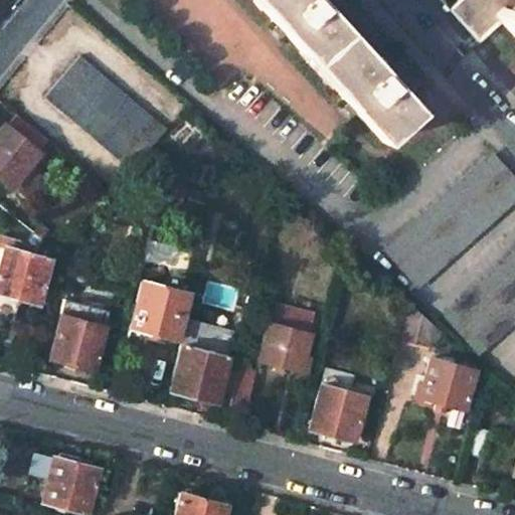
[(253,0),(381,142),(416,111),(384,74),(317,0),(253,0)]
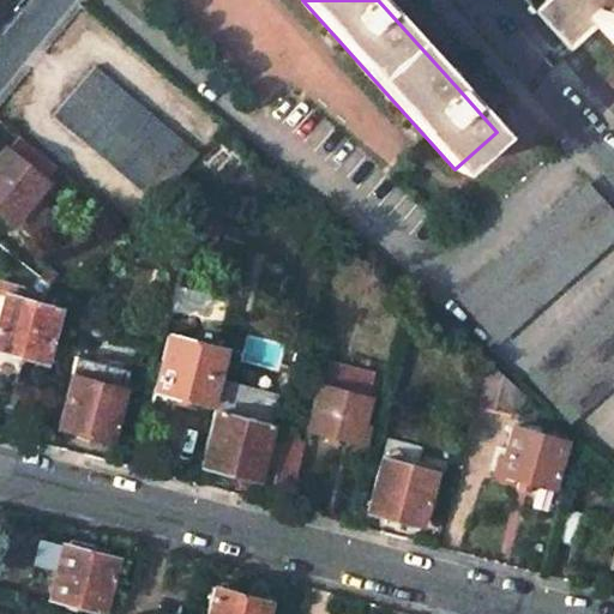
[(613,0),(527,0),(571,50),(595,28),(613,47),(613,0)]
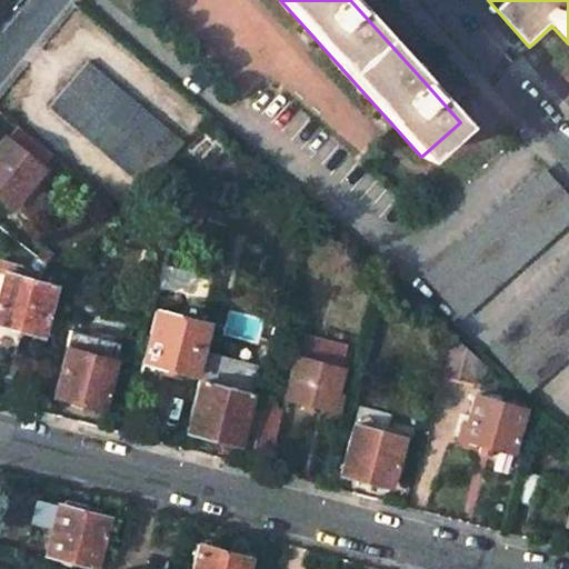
[(180,140),(86,61),(46,107),(141,186),(180,140)]
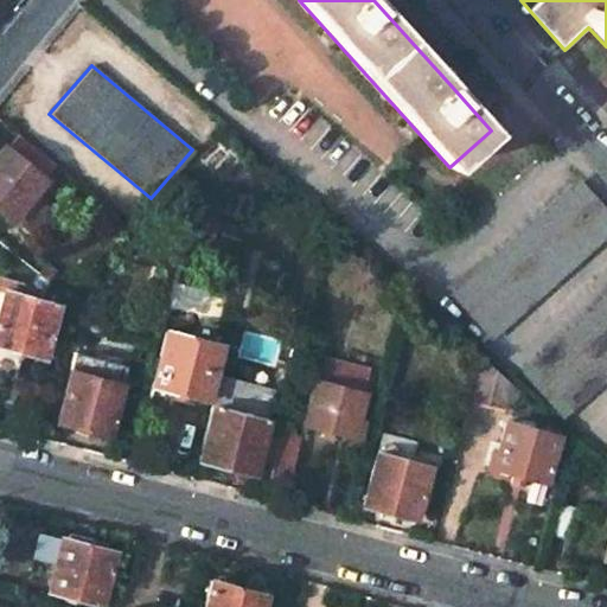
[(48,158),(17,133),(2,148),(33,174),(48,158)]
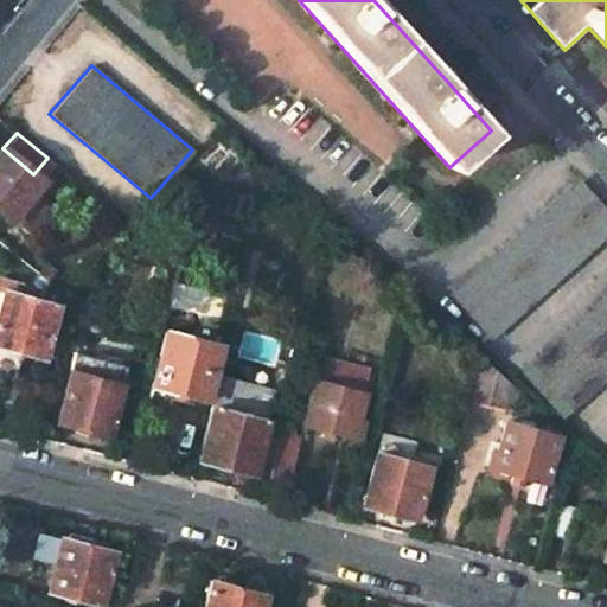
[(2,148),(0,146),(0,215),(6,221),(12,213),(33,189),(40,181),(33,174),(2,148)]
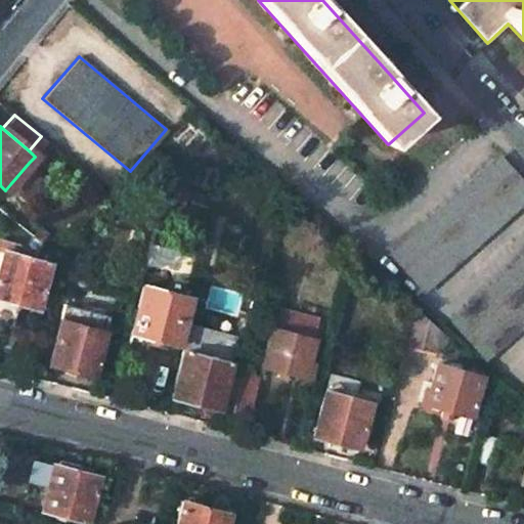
[(523,204),(523,183),(497,156),(387,255),(425,295),(523,204)]
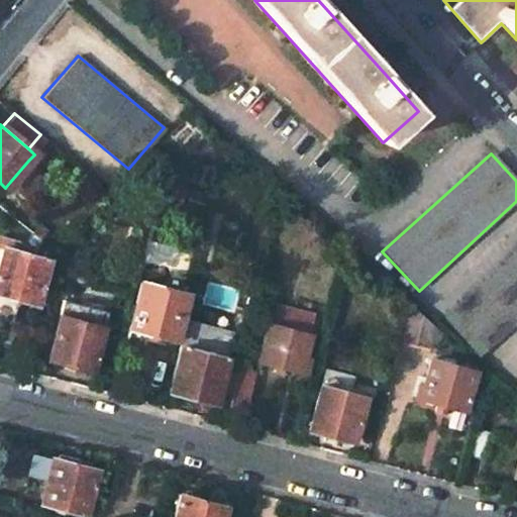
[(28,161),(10,182),(24,194),(42,173),(28,161)]
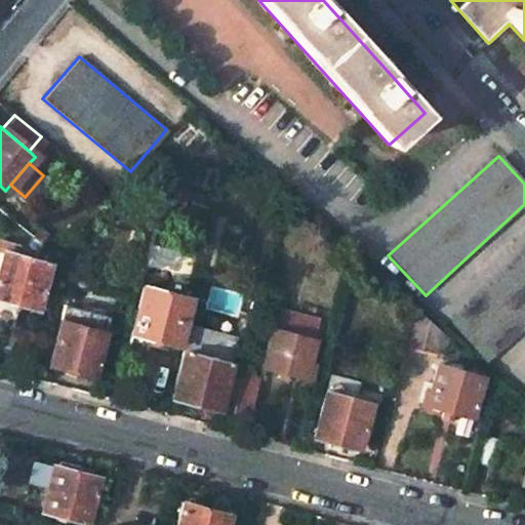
[(46,263),(3,249),(0,258),(0,299),(34,310),(46,263)]
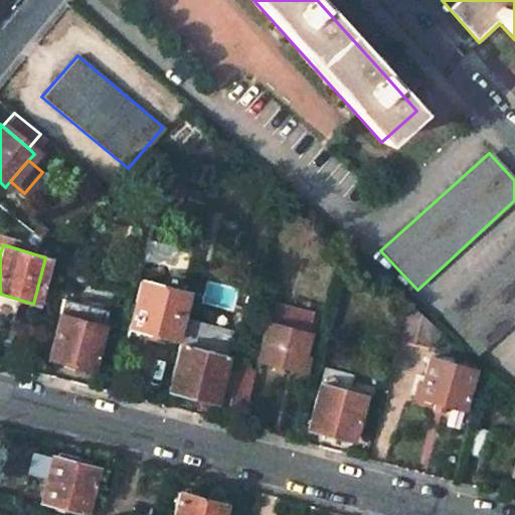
[(514,321),(514,249),(443,317),(479,355),(514,321)]
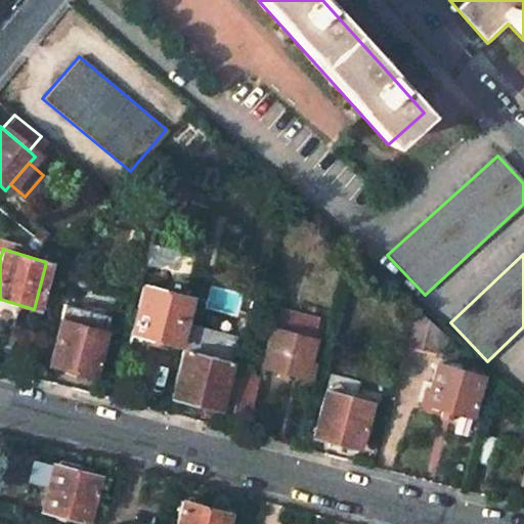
[(191,299),(142,286),(129,333),(178,345),(191,299)]
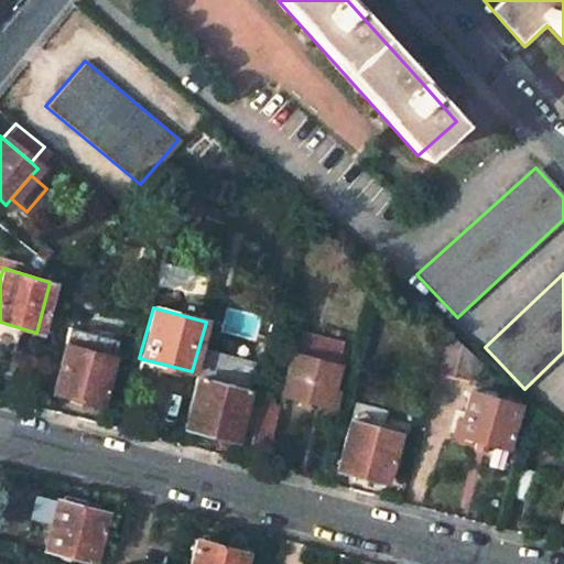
[(69,323),(51,392),(97,404),(116,336),(69,323)]
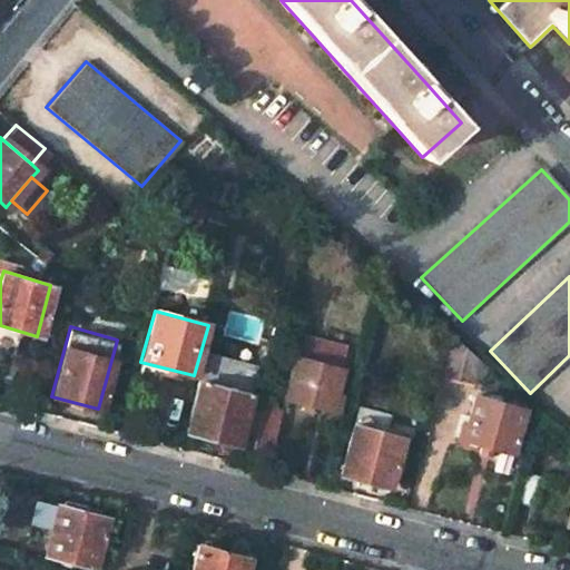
[(441,373),(473,382),(481,355),(454,333),(441,373)]
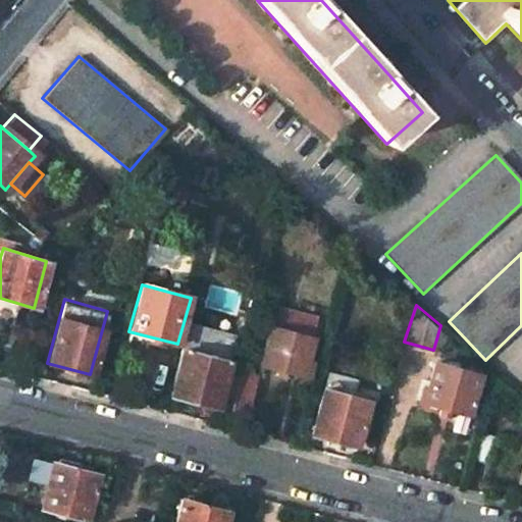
[(318,319),(277,307),(262,365),(303,376),(318,319)]
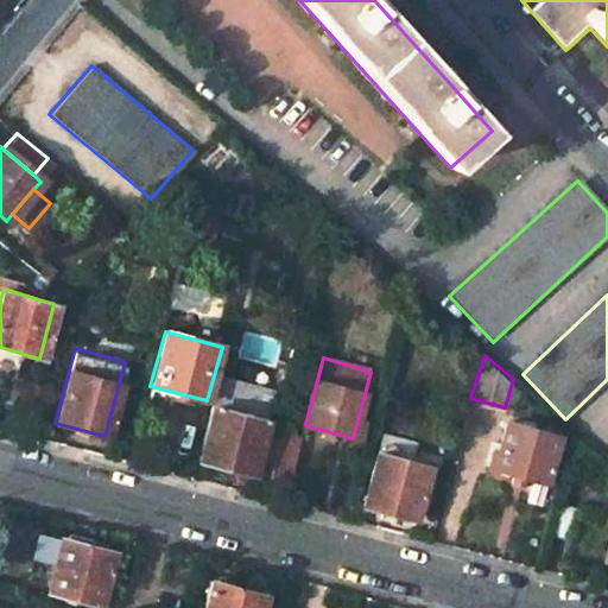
[(279,426),(267,424),(276,392),(220,378),(210,409),(197,457),(196,462),(265,481),(266,475),(279,426)]
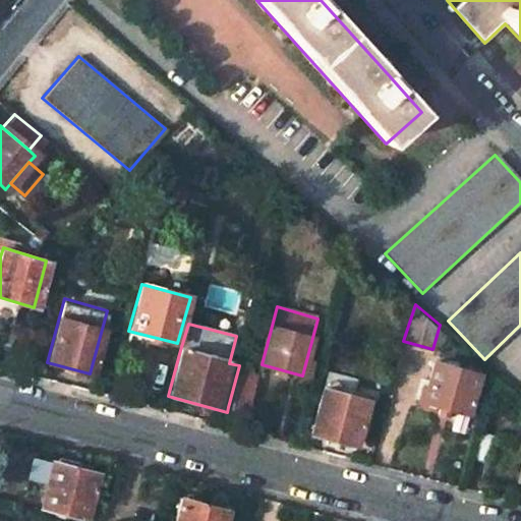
[(440,325),(432,349),(450,334),(440,325)]
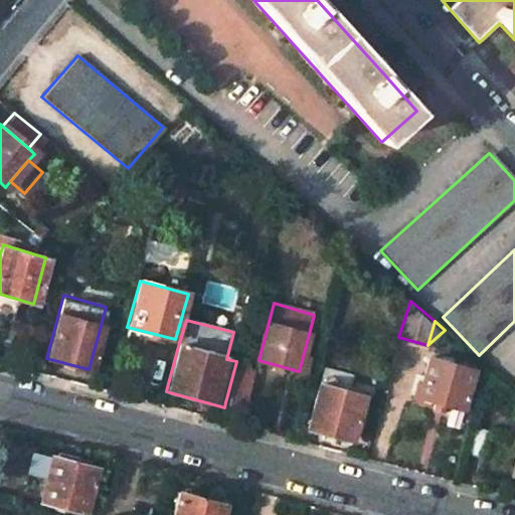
[(474,370),(431,356),(417,396),(463,411),(474,370)]
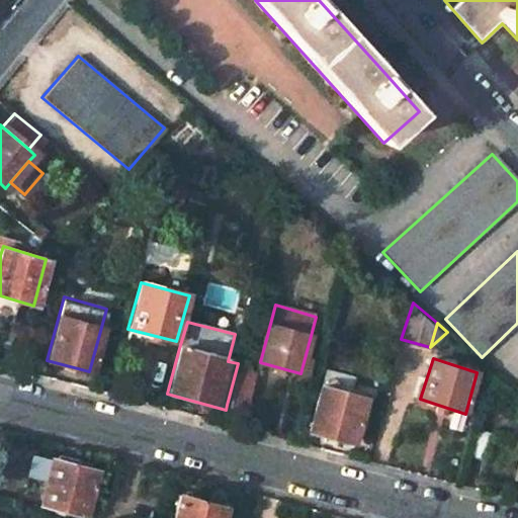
[(227,405),(246,411),(255,376),(248,374),(250,367),(238,363),(227,405)]
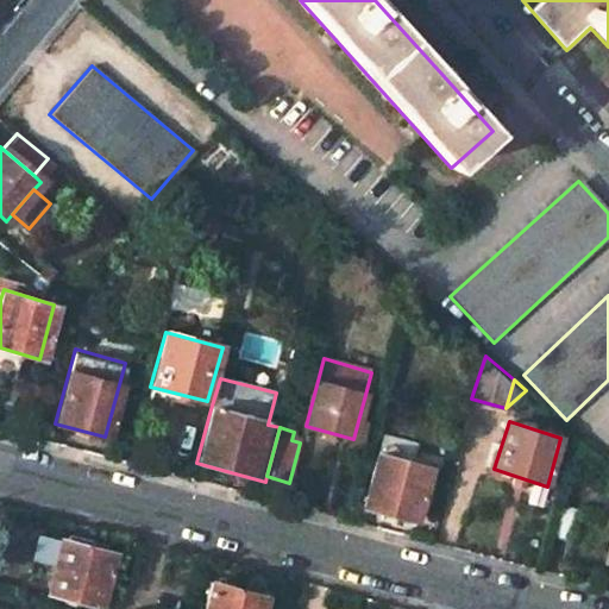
[(427,466),(376,452),(360,506),(413,520),(427,466)]
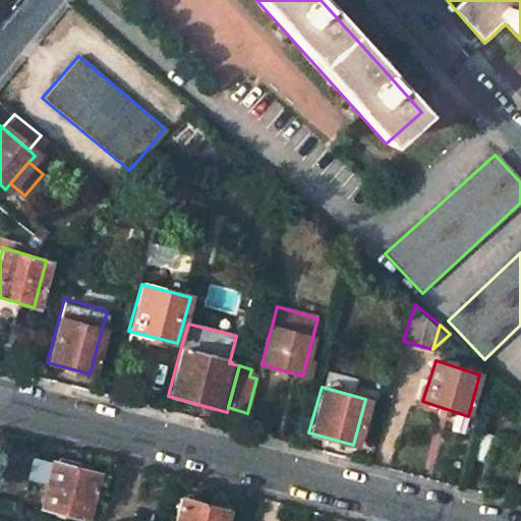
[(494,437),(480,431),(472,460),(485,464),(494,437)]
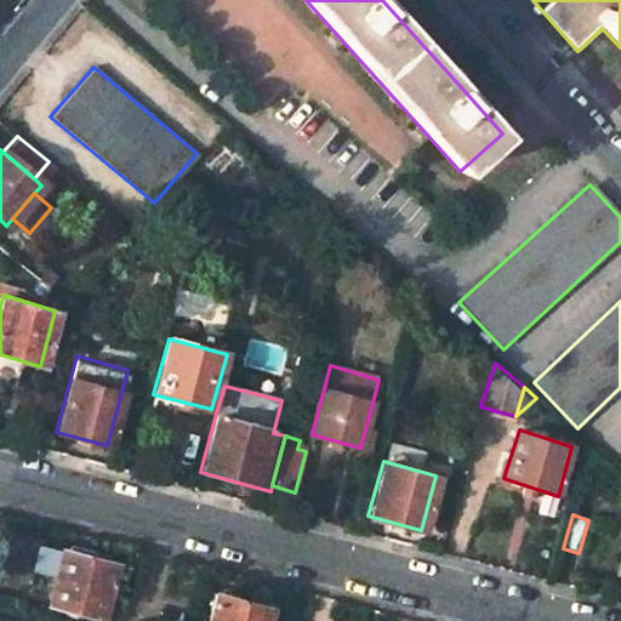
[(110,565),(61,551),(47,605),(97,617),(110,565)]
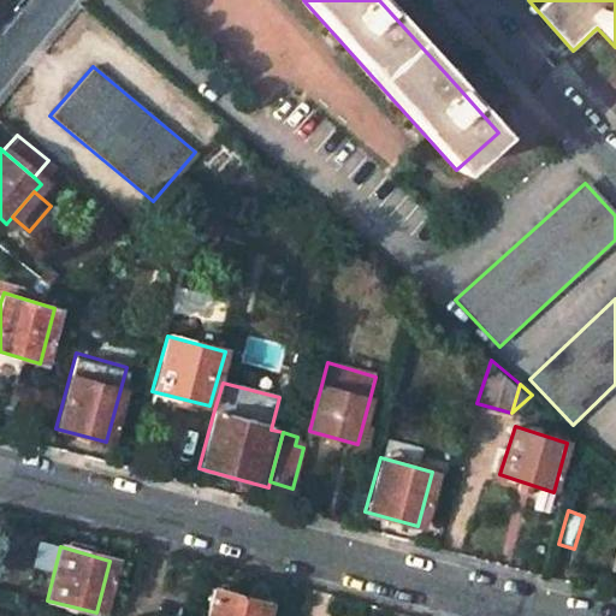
[(262,615),(266,602),(213,587),(205,615),(262,615)]
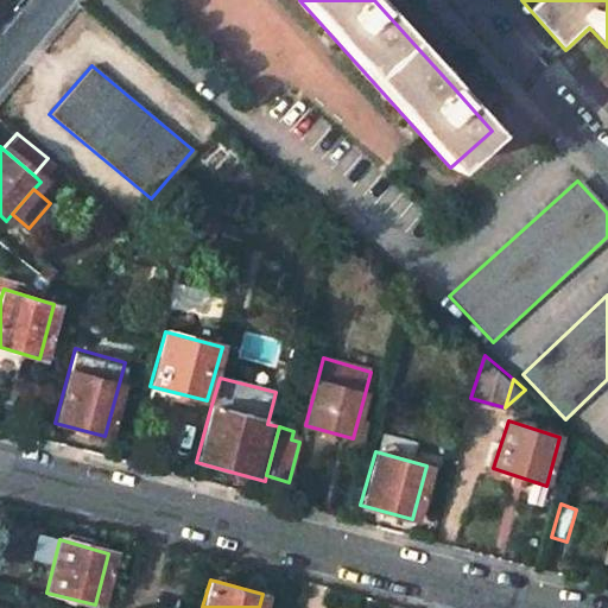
All buildings are outlined.
